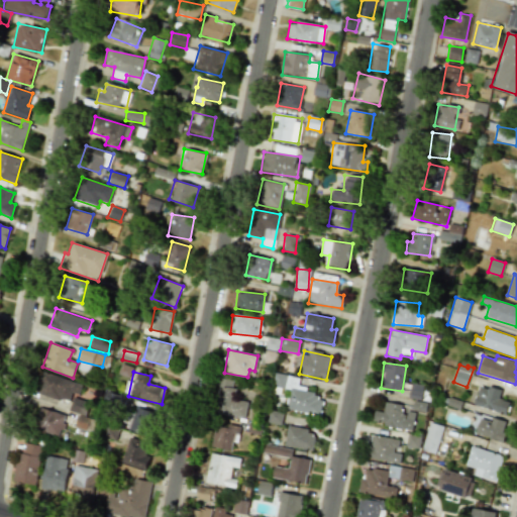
[(82,383),(41,373),(36,394),(70,402),(72,393),(79,395),(82,383)]
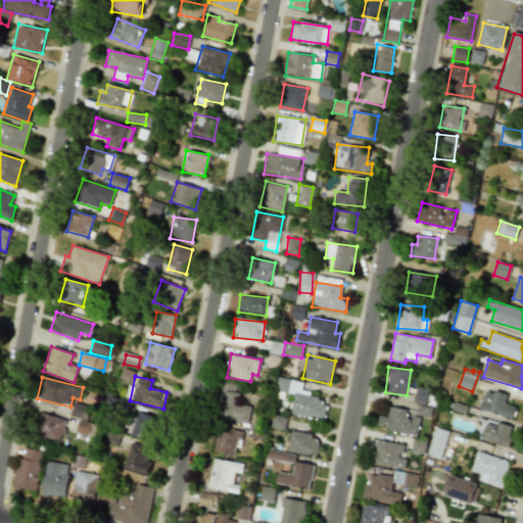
[(302,381),(277,378),(275,391),(293,393),(290,414),(324,419),(327,398),(300,395),(302,381)]
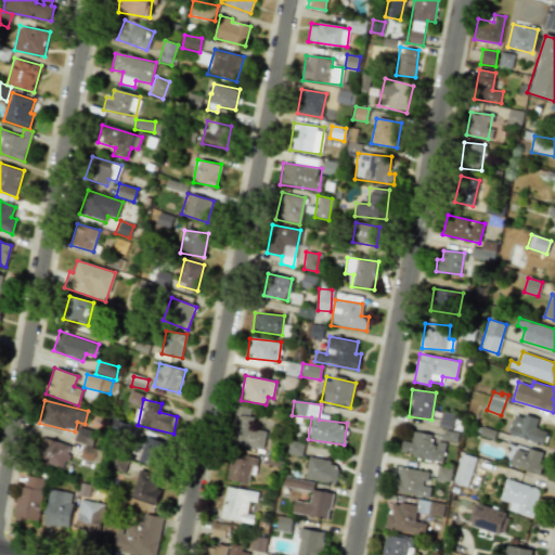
[(266,430),(249,428),(253,409),(235,405),(230,444),(263,449),(266,430)]
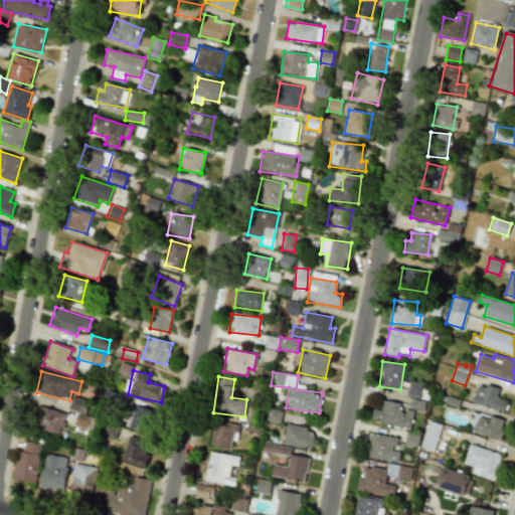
[(421,383),(408,382),(407,397),(420,398),(421,383)]
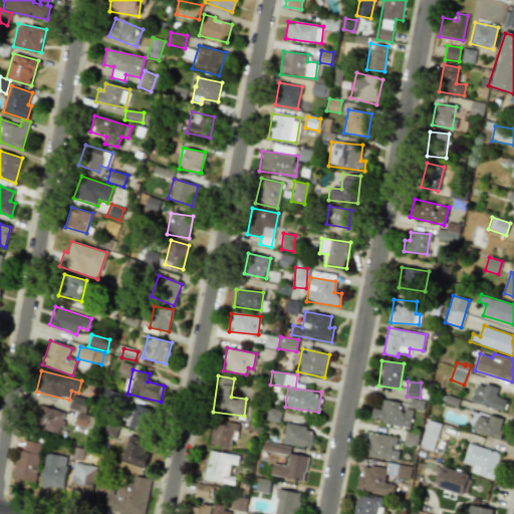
[(498,388),(475,382),(471,404),(503,412),(506,399),(496,397),(498,388)]
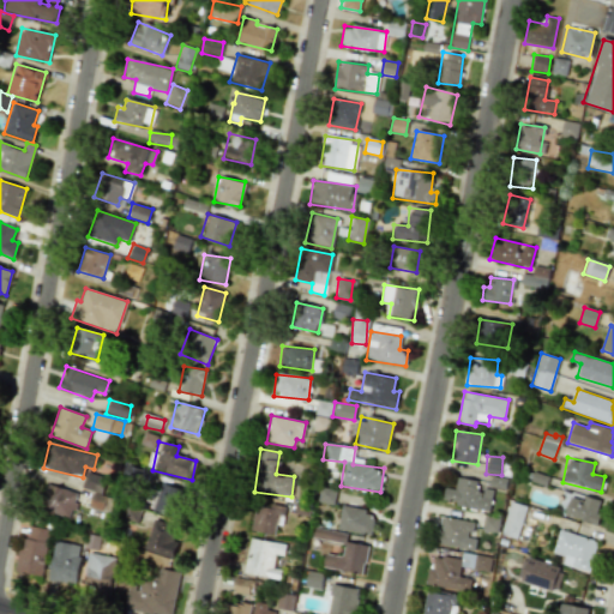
[(106,477),(86,473),(83,488),(102,493),(106,477)]
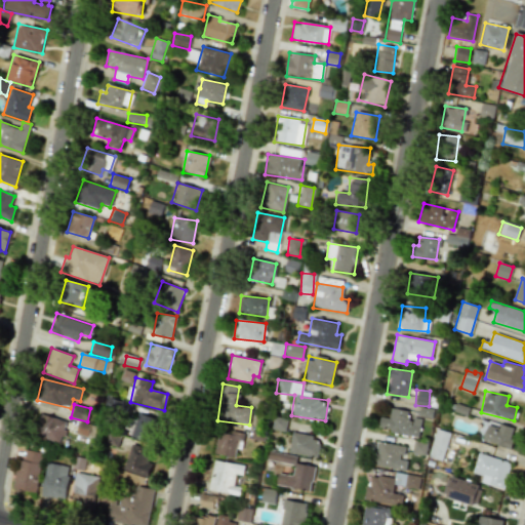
[(380,416),(378,430),(418,437),(421,418),(409,417),(410,411),(390,408),(389,418),(380,416)]
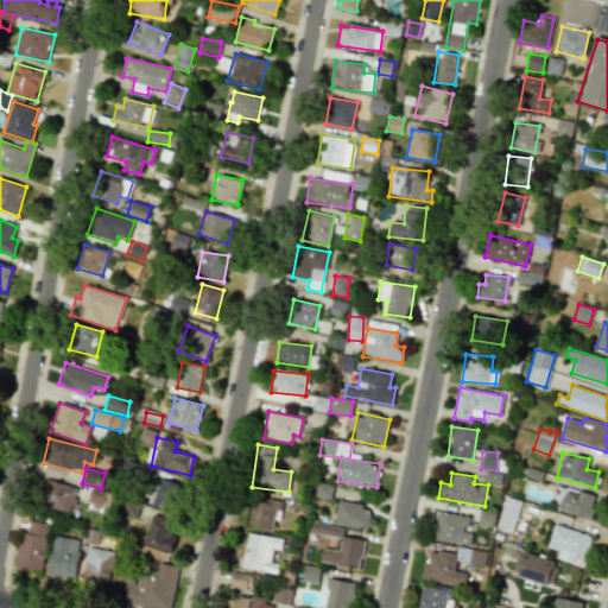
[(39,504),(70,513),(77,488),(46,479),(39,504)]
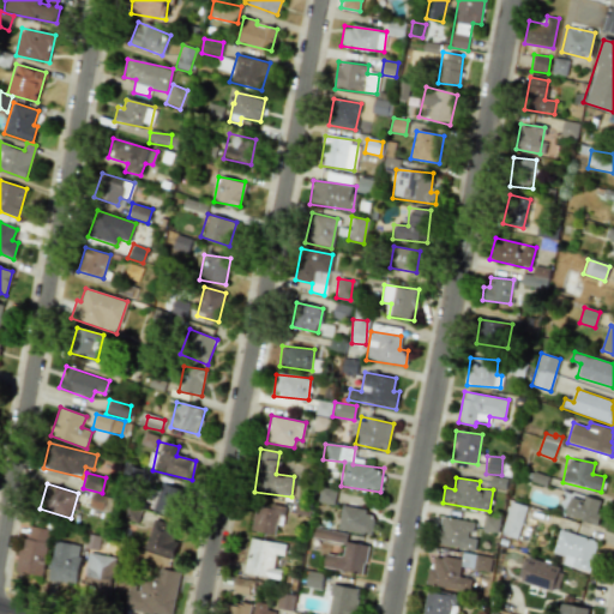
[(186,491),(161,483),(152,512),(178,519),(186,491)]
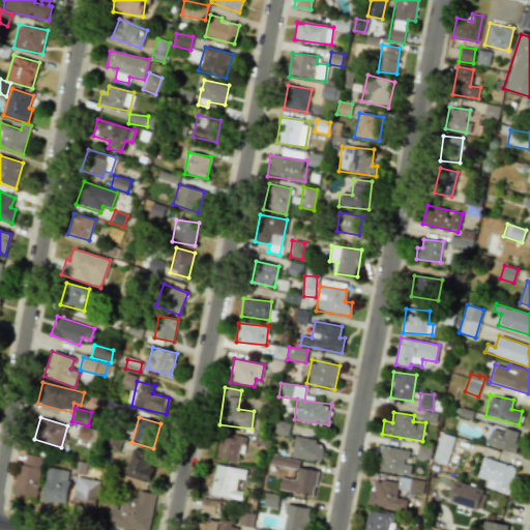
[(274,433),(288,436),(291,423),(276,420),(274,433)]
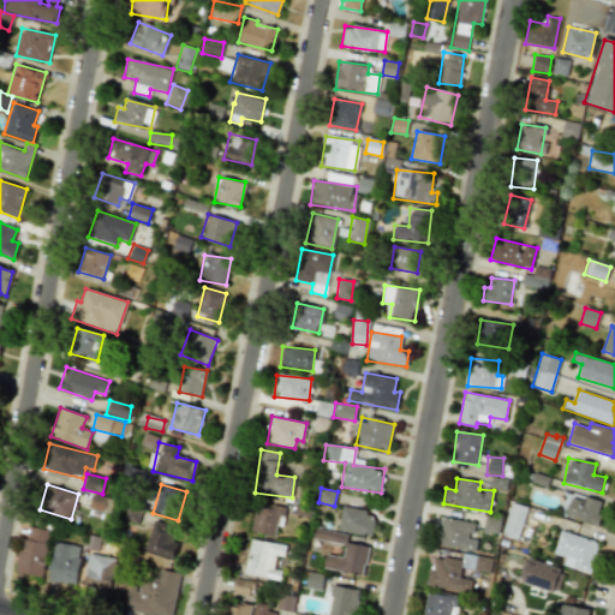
[(598,525),(601,515),(598,514),(602,501),(563,491),(559,515),(598,525)]
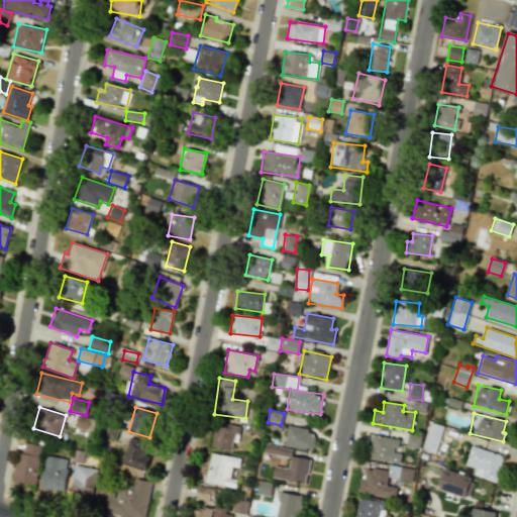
[(211,446),(230,450),(233,441),(237,442),(240,427),(217,421),(211,446)]
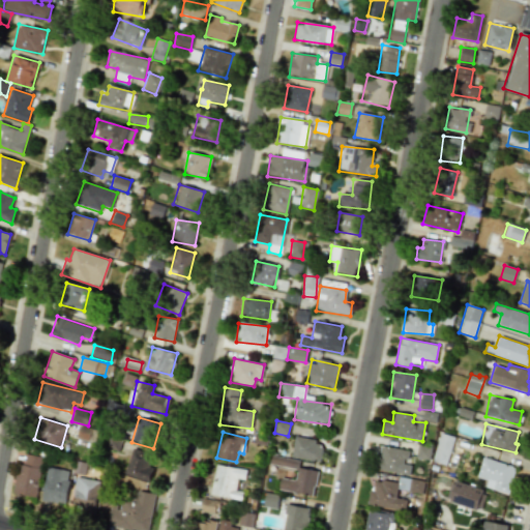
[(454,437),(440,433),(432,461),(445,465),(454,437)]
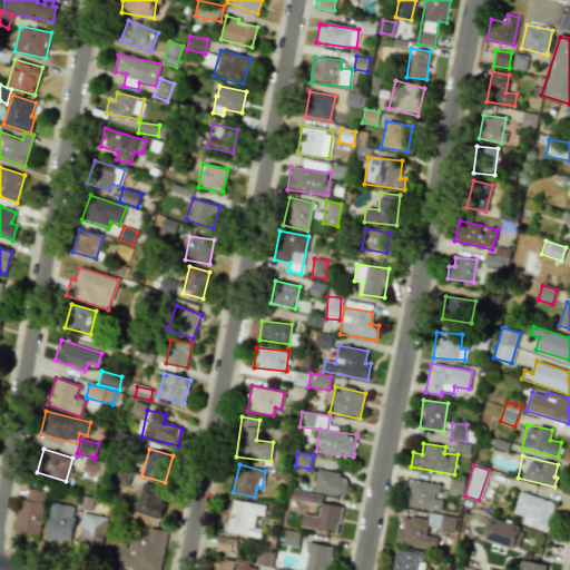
[(313,491),(344,498),(349,477),(317,469),(313,491)]
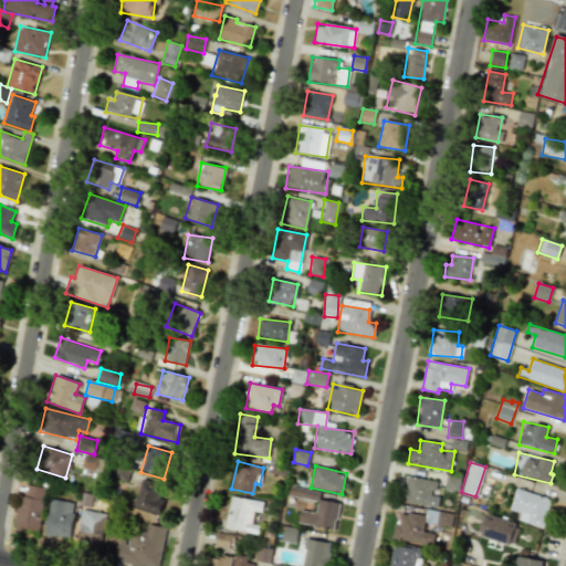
[(129,472),(117,469),(115,479),(127,482),(129,472)]
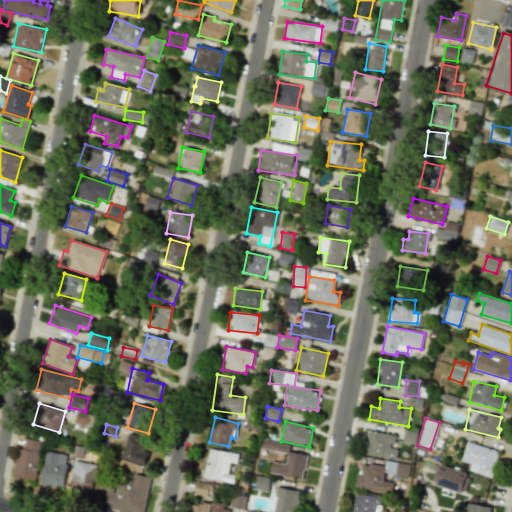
[(364,455),(396,458),(396,449),(393,448),(395,434),(367,431),(364,455)]
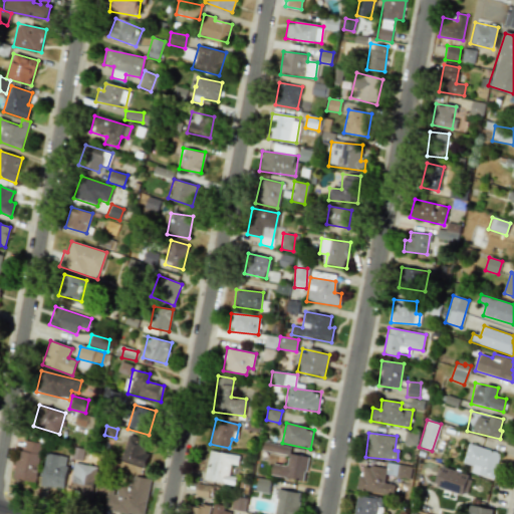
[(149,454),(146,453),(149,441),(127,435),(119,461),(145,468),(149,454)]
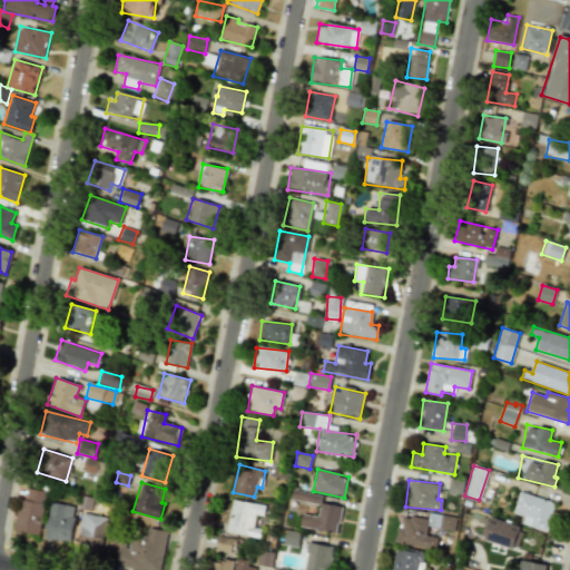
[(46,491),(22,489),(17,532),(40,534),(46,491)]
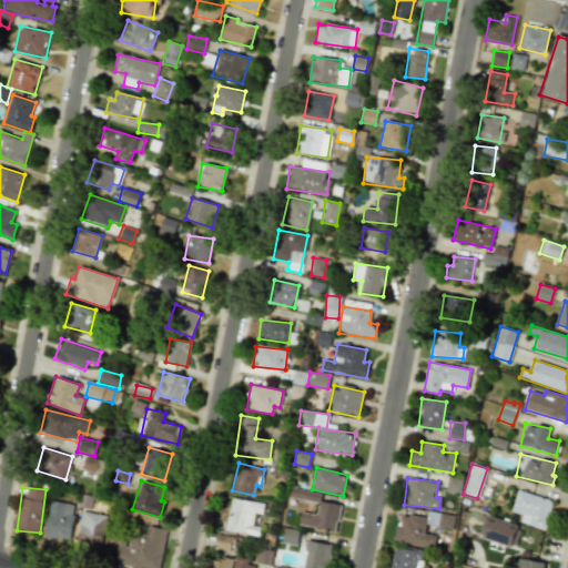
[(544,529),(553,500),(518,490),(511,511),(523,515),(520,521),(544,529)]
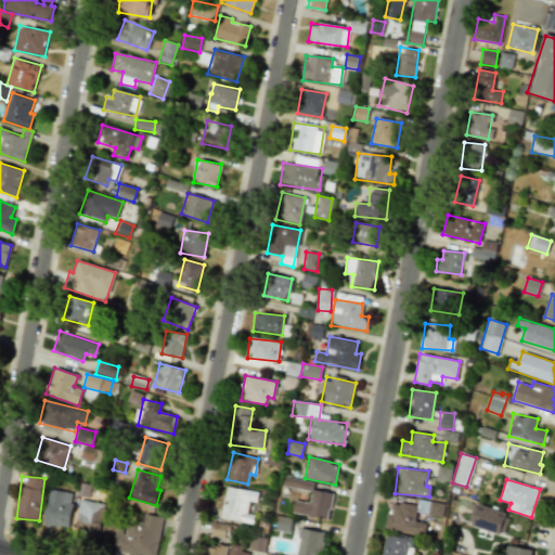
[(247,514),(248,502),(257,502),(258,490),(224,487),(222,517),(253,519),(254,515),(247,514)]
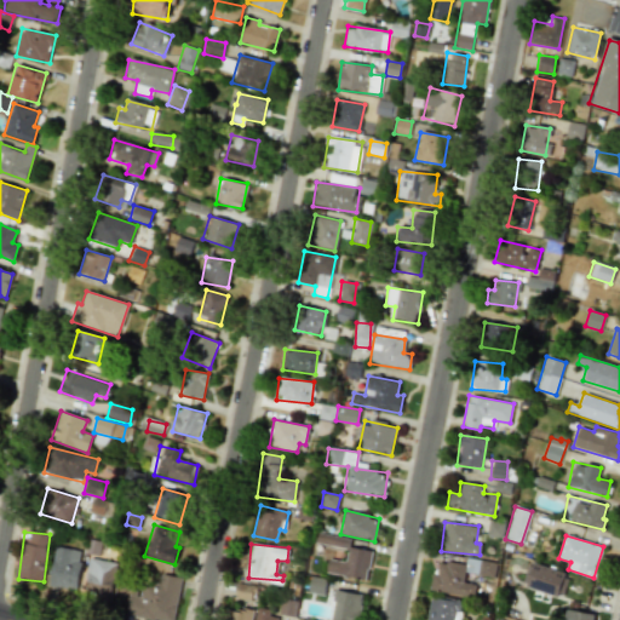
[(373,552),(342,544),(334,573),(366,581),(373,552)]
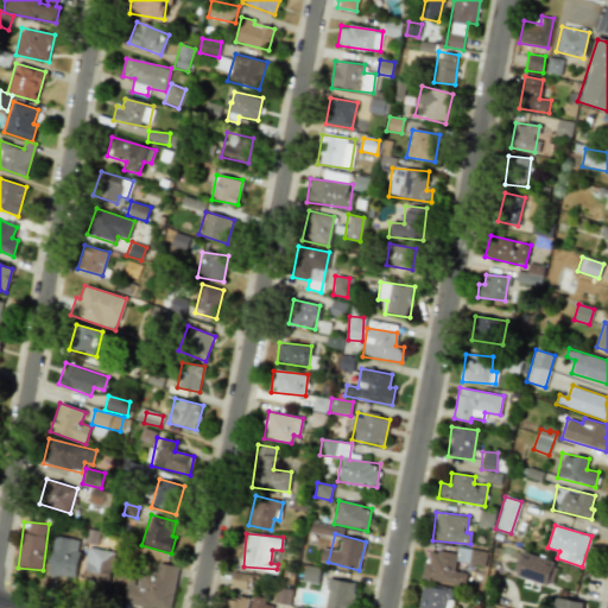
[(48,575),(76,578),(81,540),(54,536),(48,575)]
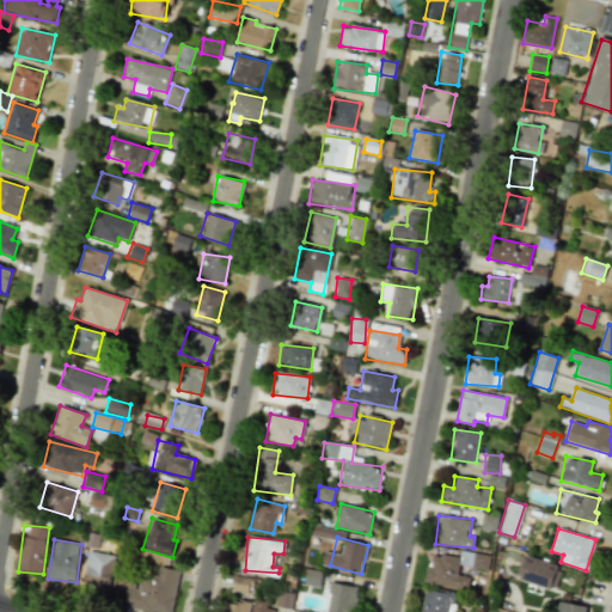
[(115,555),(87,552),(85,585),(111,587),(115,555)]
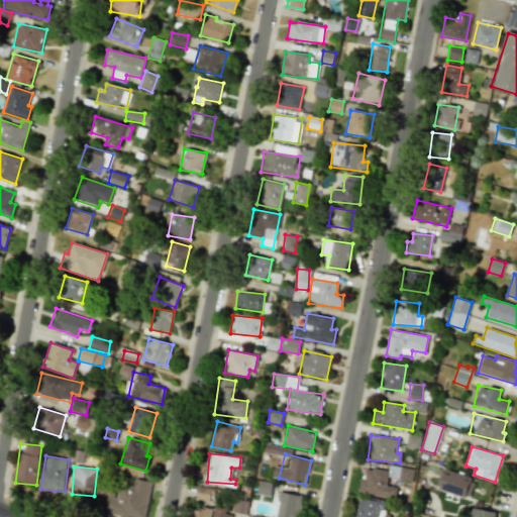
[(359,493),(395,499),(397,488),(387,486),(388,477),(402,479),(402,475),(409,476),(411,470),(391,467),(390,472),(364,468),(359,493)]
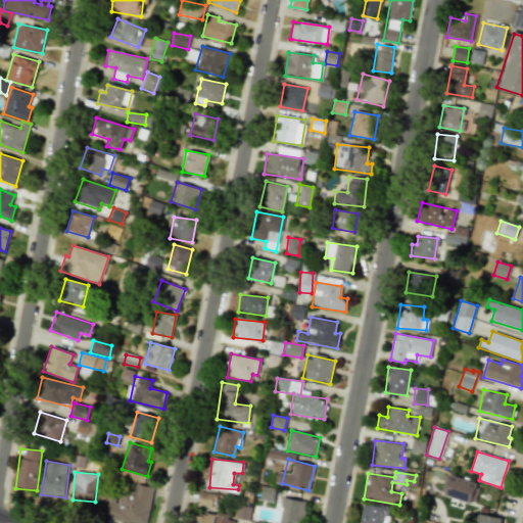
[(439,493),(473,505),(480,484),(446,474),(439,493)]
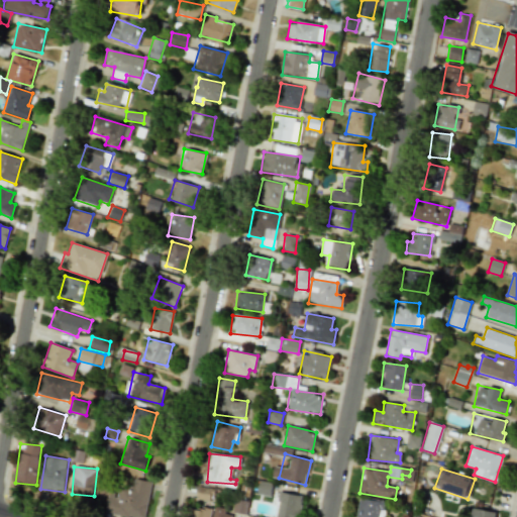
[(145,516),(150,482),(134,480),(133,487),(110,484),(107,514),(133,516),(145,516)]
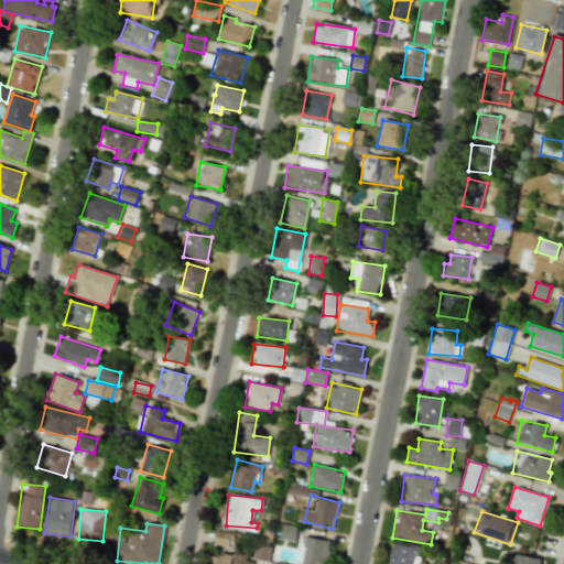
[(325,563),(331,541),(305,537),(300,563),(325,563)]
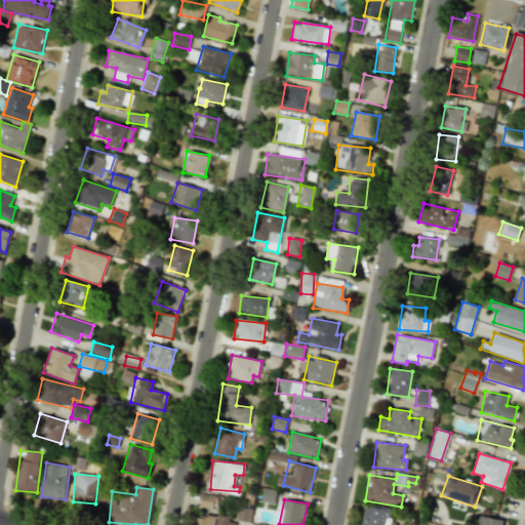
[(388,524),(391,511),(364,506),(360,524),(388,524)]
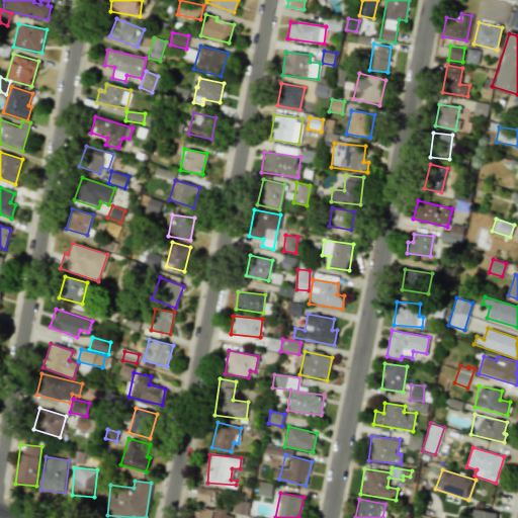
[(208,517),(209,510),(193,508),(192,517),(208,517)]
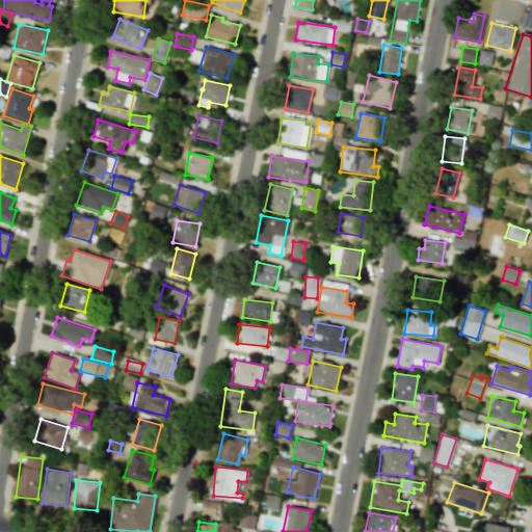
[(509,531),(511,527),(486,523),(484,531),(509,531)]
